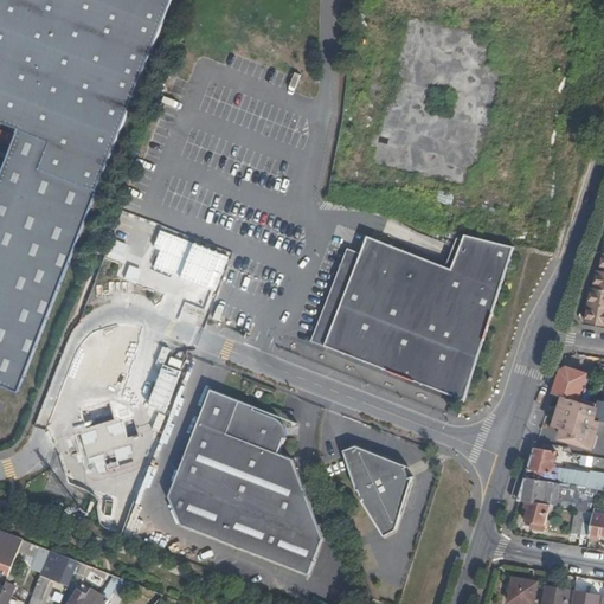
[(0,178),(56,200),(84,212),(111,143),(141,66),(166,0),(0,0),(0,178)]
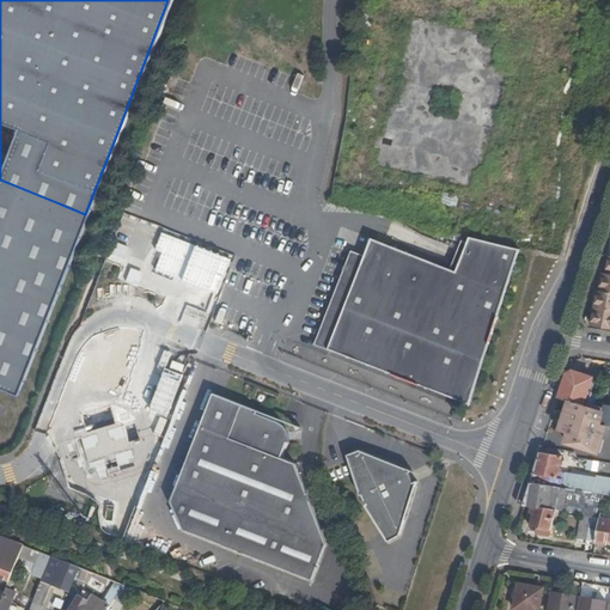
[(0,384),(12,389),(18,386),(50,304),(81,223),(85,214),(56,202),(0,180),(0,384)]
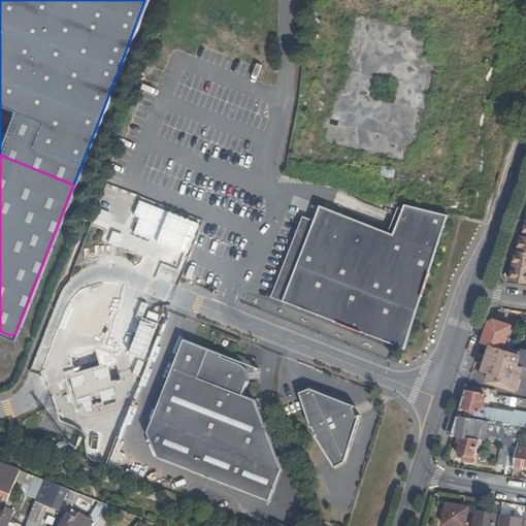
[(304,240),(281,300),(393,342),(389,353),(397,356),(447,214),(402,202),(392,233),(319,204),(309,227),(307,226),(301,239),(304,240)]
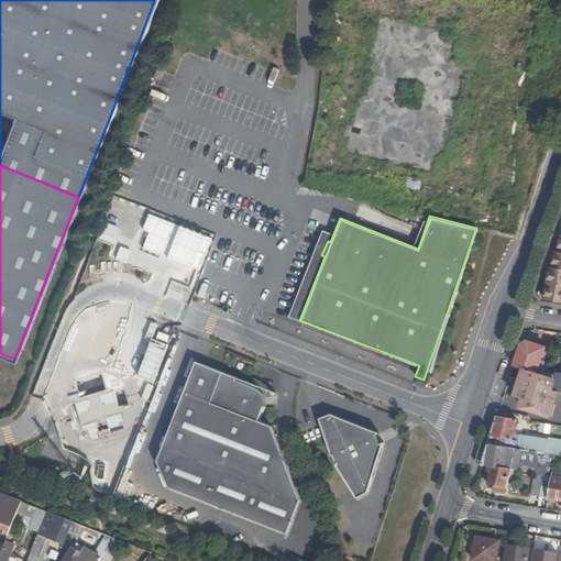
[(560,232),(559,233),(556,250),(553,249),(550,265),(548,265),(542,298),(560,300),(560,232)]
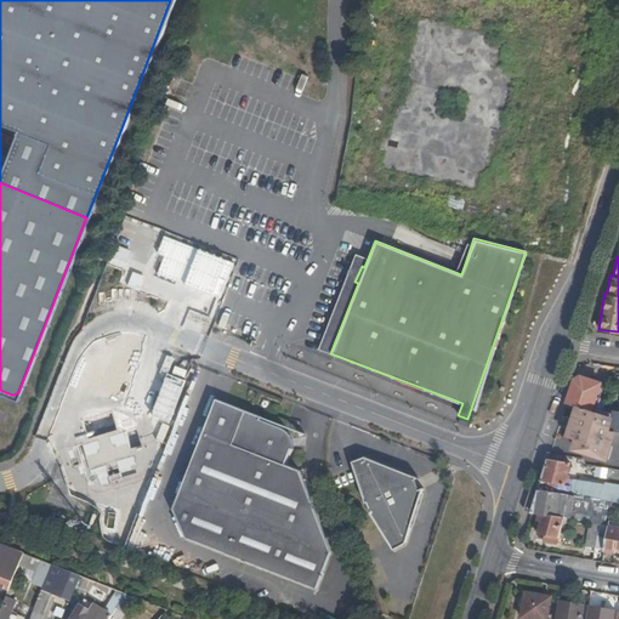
[(115,293),(125,297),(134,277),(124,272),(115,293)]
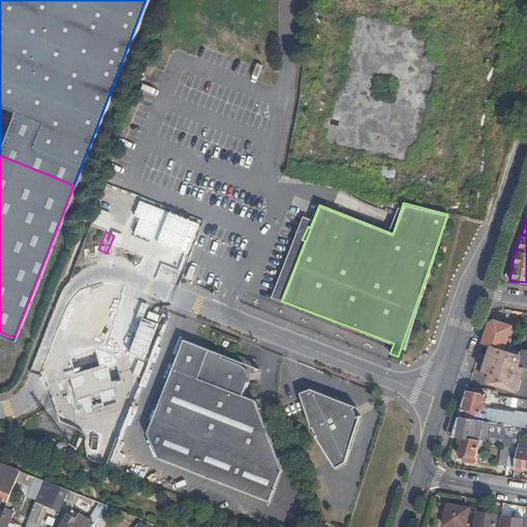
[(147,308),(130,351),(146,358),(162,314),(147,308)]
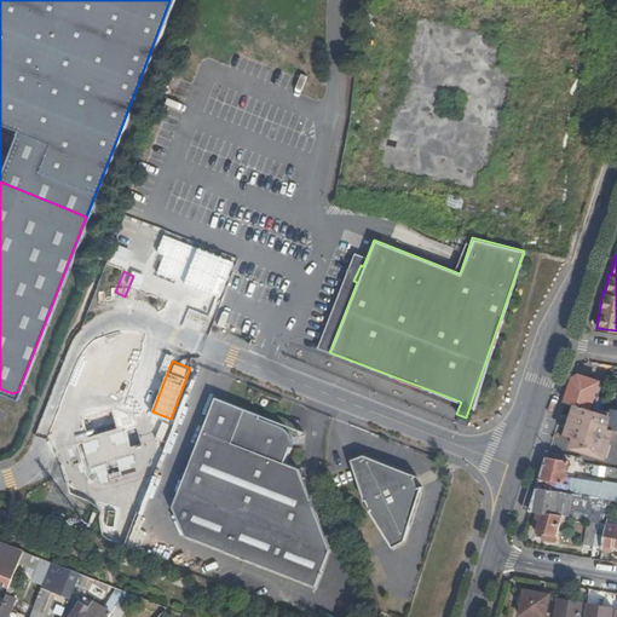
[(577,373),(571,376),(566,387),(563,399),(574,403),(570,414),(563,433),(572,437),(569,447),(600,457),(609,427),(616,428),(616,409),(606,408),(606,413),(593,409),(590,409),(588,408),(598,380),(601,381),(604,373),(588,368),(586,375),(577,373)]
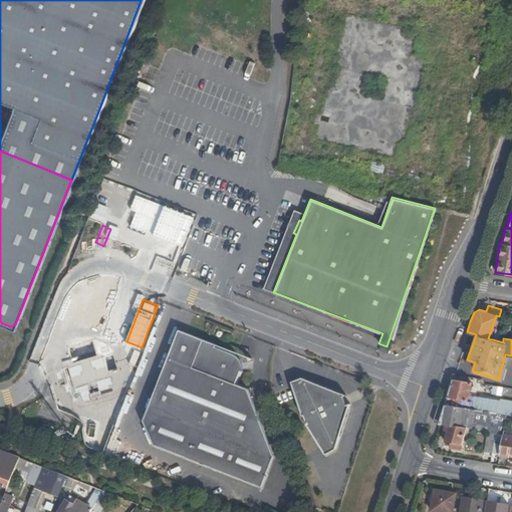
[(494,331),(499,316),(496,315),(488,338),(490,339),(492,339),(494,331)]
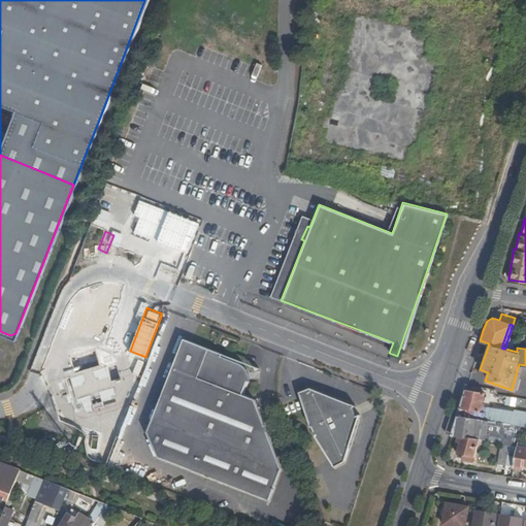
[(144,431),(155,457),(168,462),(264,498),(277,468),(252,398),(238,393),(243,381),(247,381),(242,371),(242,370),(244,370),(244,369),(241,364),(219,356),(220,353),(182,337),(167,374),(144,431)]
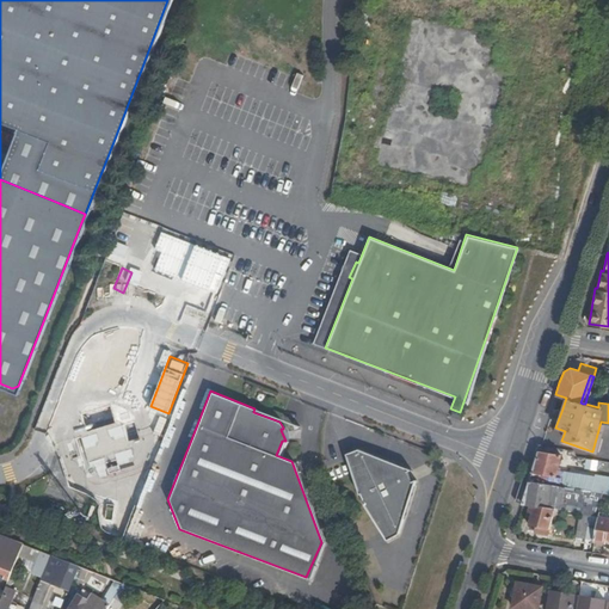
[(104,472),(114,471),(122,467),(129,461),(135,454),(139,446),(140,437),(139,426),(134,416),(127,407),(117,403),(106,400),(94,401),(85,405),(78,411),(72,420),(68,430),(68,441),(71,450),(77,459),(84,466),(93,471),(104,472)]
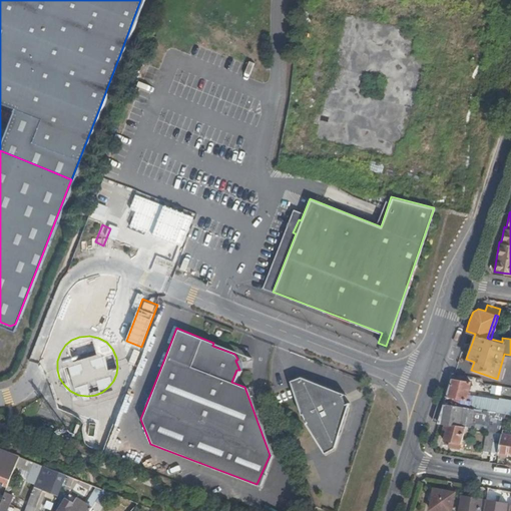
[(344,393),(297,376),(287,380),(300,414),(302,413),(305,420),(304,421),(320,453),(332,448),(347,400),(343,402),(340,395),(344,393)]
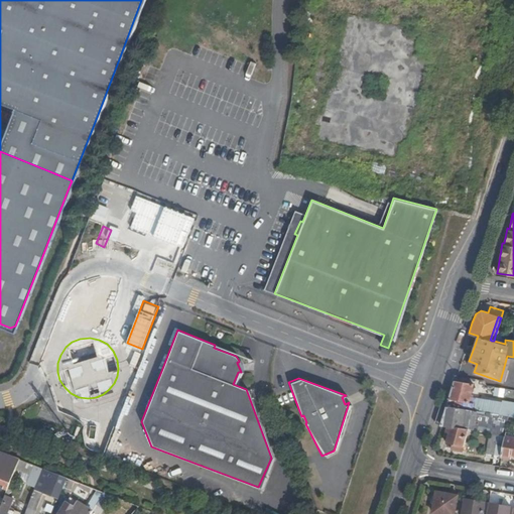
[(472,382),(454,379),(446,400),(445,404),(463,407),(468,408),(480,410),(504,414),(507,415),(507,414),(508,409),(509,402),(499,401),(469,395),(472,382)]
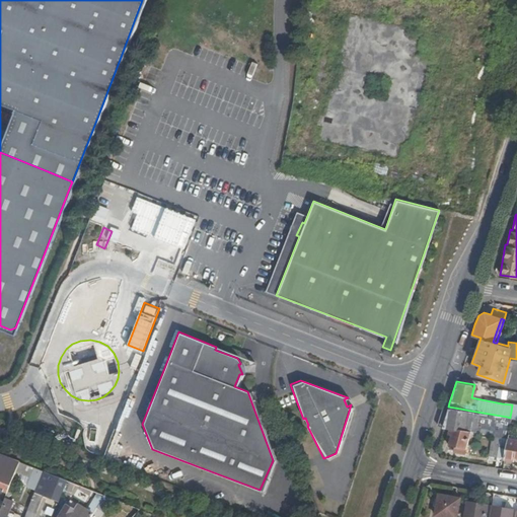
[(465,411),(448,408),(444,420),(442,426),(448,427),(462,429),(464,422),(467,422),(467,419),(464,418),(465,411)]
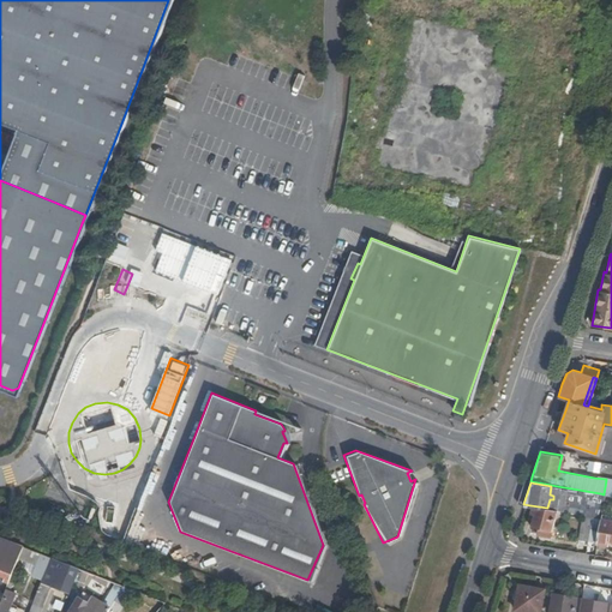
[(603,495),(593,493),(591,508),(600,509),(603,495)]
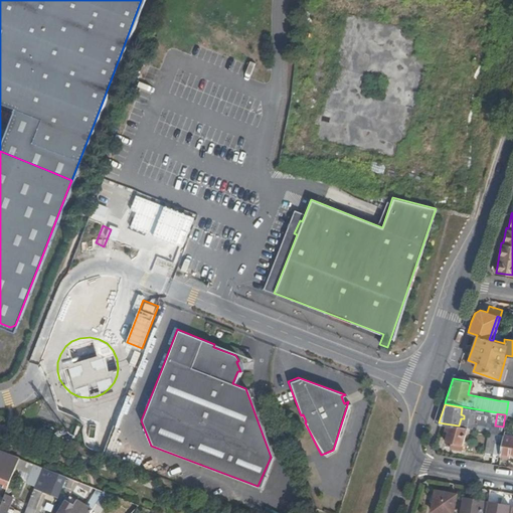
[(466,426),(459,425),(445,423),(444,429),(447,430),(444,439),(450,441),(448,447),(460,450),(466,426)]
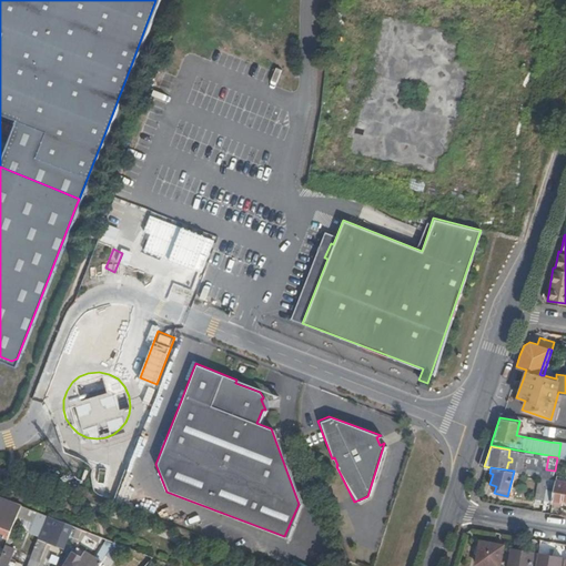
[(543,498),(546,476),(537,475),(534,497),(543,498)]
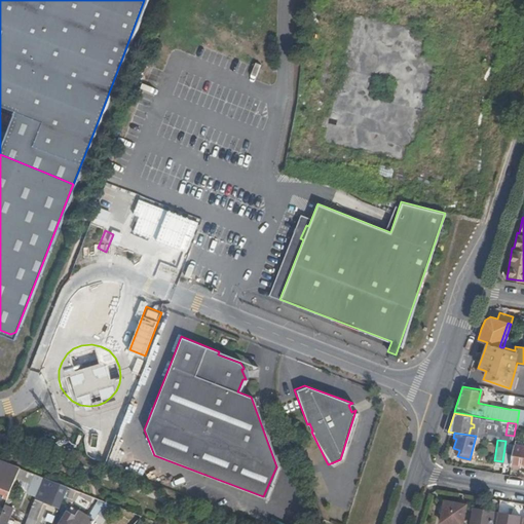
[(512,453),(514,443),(506,441),(502,461),(503,461),(510,462),(512,453)]
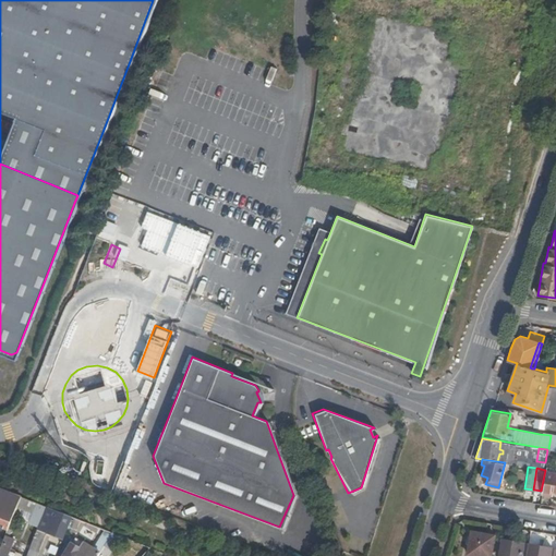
[(555,472),(546,470),(545,470),(543,481),(541,491),(541,492),(551,494),(552,491),(555,491),(555,472)]
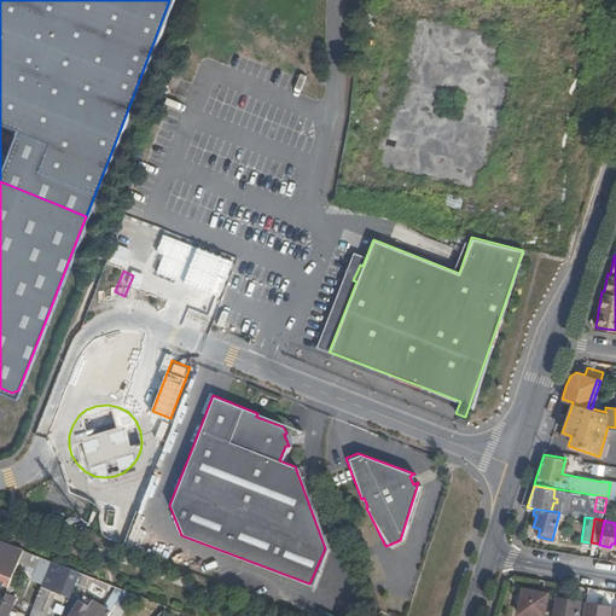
[(115,528),(112,538),(123,541),(127,532),(115,528)]
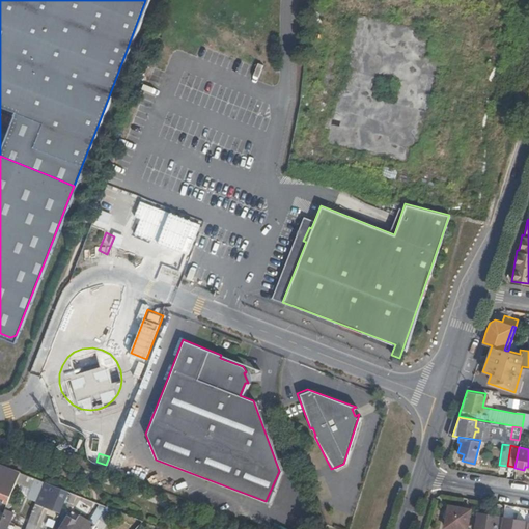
[(14,483),(19,471),(3,466),(0,464),(0,495),(4,497),(1,502),(5,503),(6,498),(7,498),(14,483)]
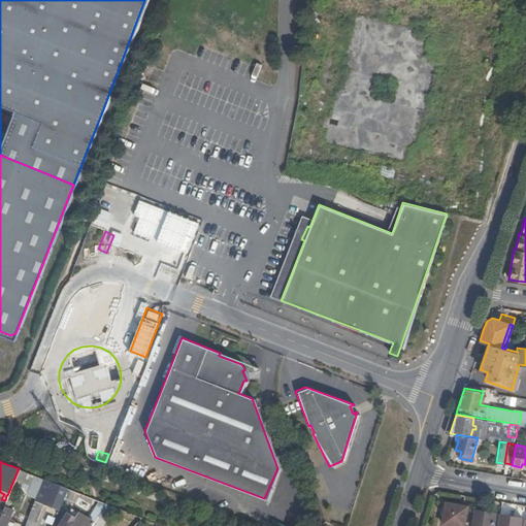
[(28,473),(20,470),(17,479),(25,482),(28,473)]
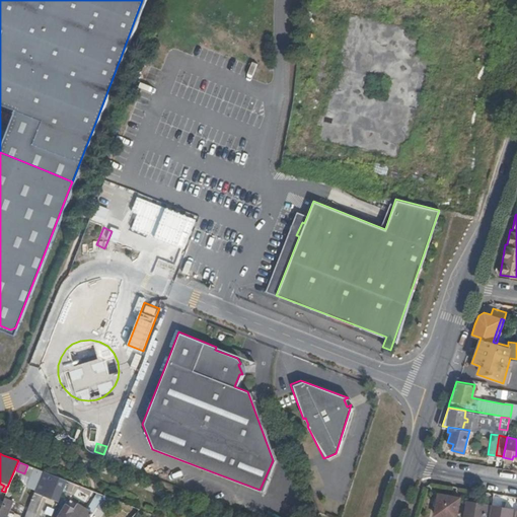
[(66,478),(54,474),(50,485),(43,482),(47,471),(42,470),(35,486),(42,488),(41,492),(57,498),(61,490),(62,490),(66,478)]
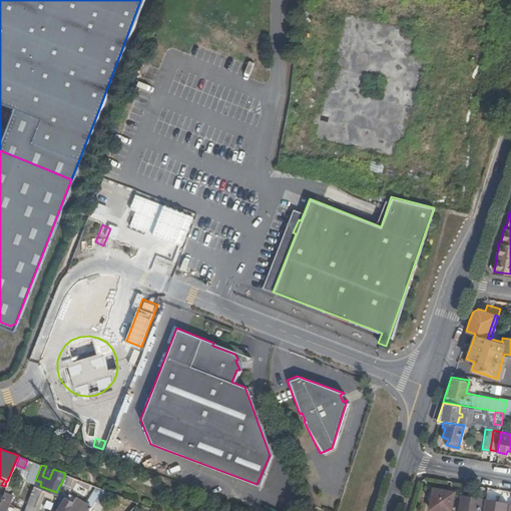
[(39,489),(40,486),(41,482),(35,480),(33,486),(38,488),(39,489)]
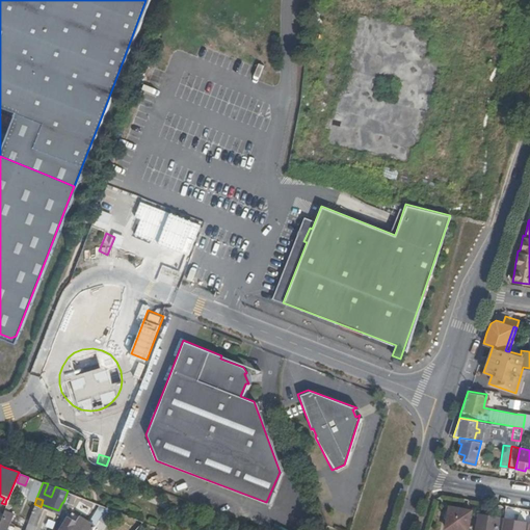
[(502,503),(498,502),(495,515),(502,517),(504,504),(502,503)]
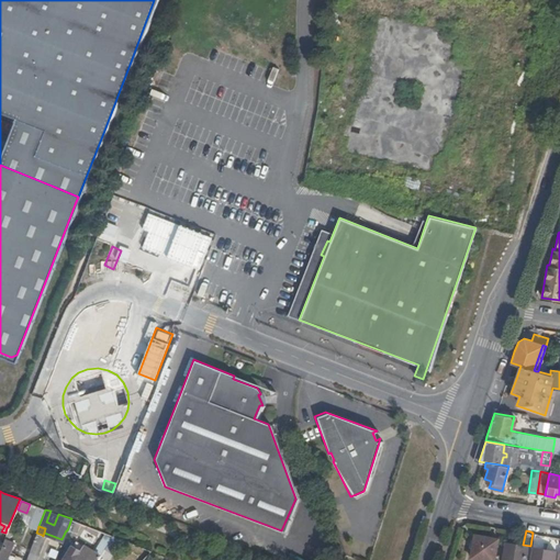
[(38,541),(42,535),(36,533),(25,559),(31,559),(33,557),(31,556),(37,540),(38,541)]
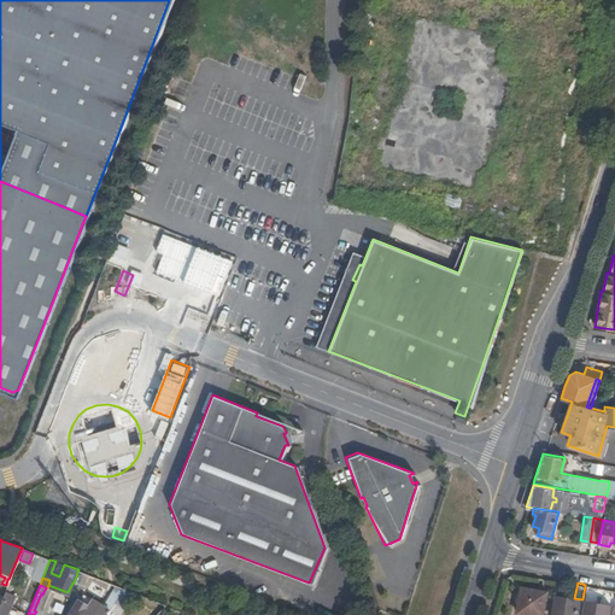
[(119,592),(122,590),(115,586),(103,604),(110,609),(119,592)]
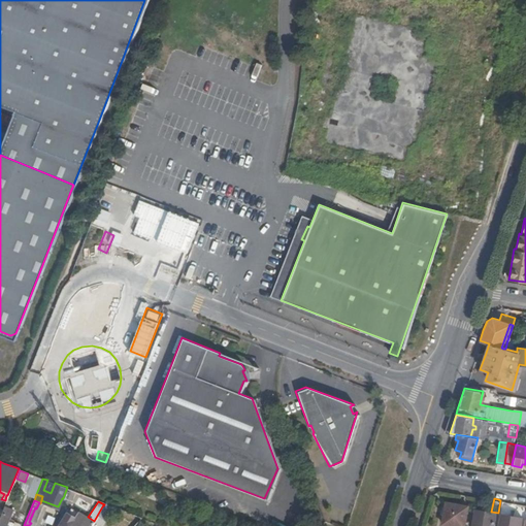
[(467,504),(446,501),(441,522),(463,525),(467,504)]
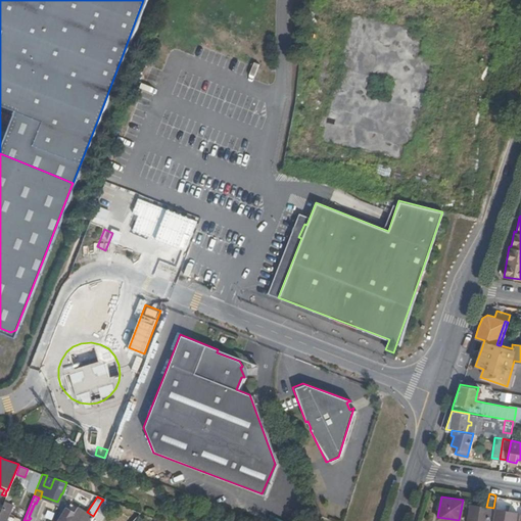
[(4,520),(12,504),(4,501),(1,508),(0,511),(0,520),(4,520)]
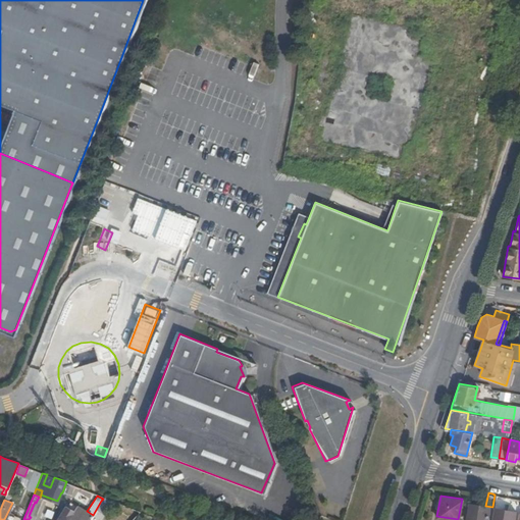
[(90,519),(93,515),(87,511),(69,501),(67,506),(74,511),(73,513),(84,519),(90,519)]
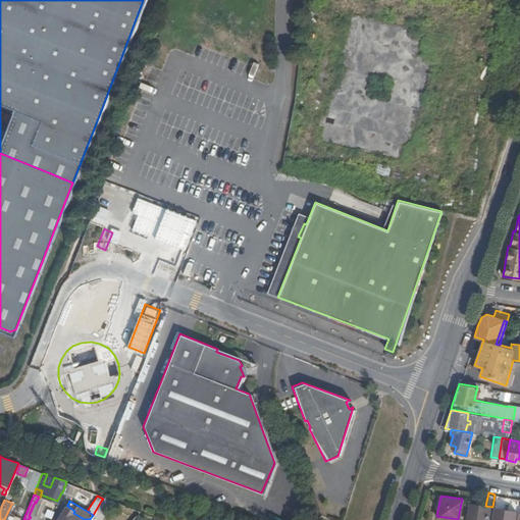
[(492,507),(485,506),(477,505),(477,502),(469,501),(465,519),(489,519),(490,519),(492,507)]
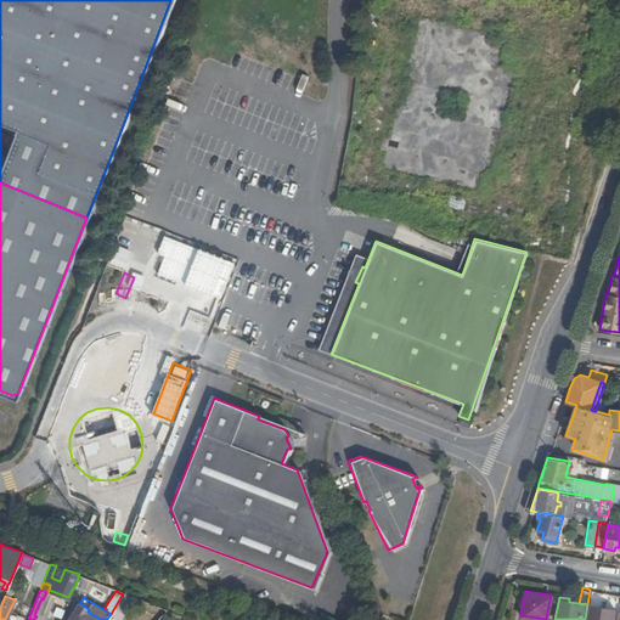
[(69,619),(100,619),(88,612),(89,609),(80,603),(69,619)]
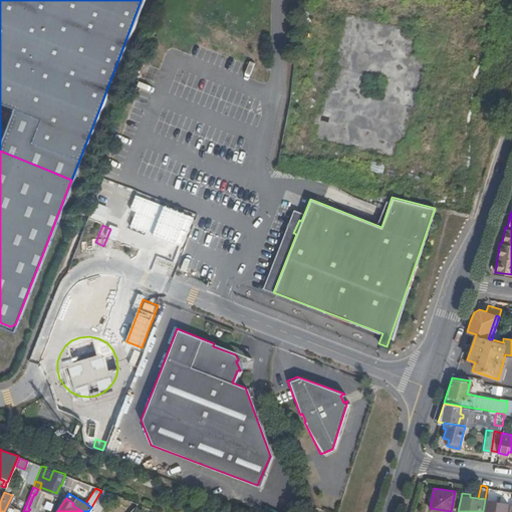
[(485,499),(483,511),(482,511),(505,511),(507,503),(485,499)]
